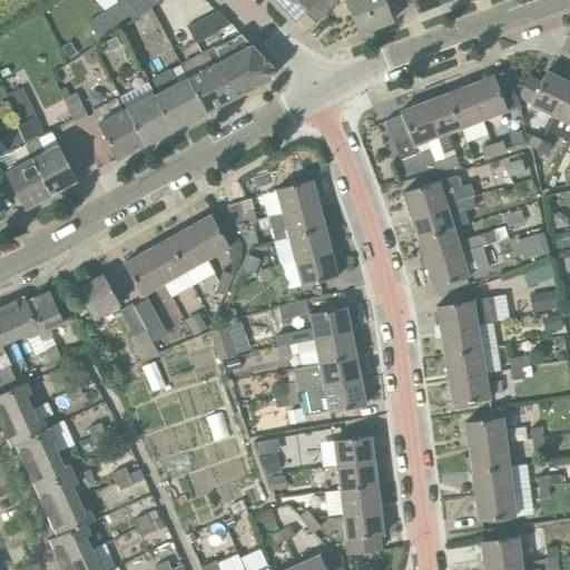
[(130,17),(133,21),(161,0),(120,0),(96,17),(106,32),(130,17)]
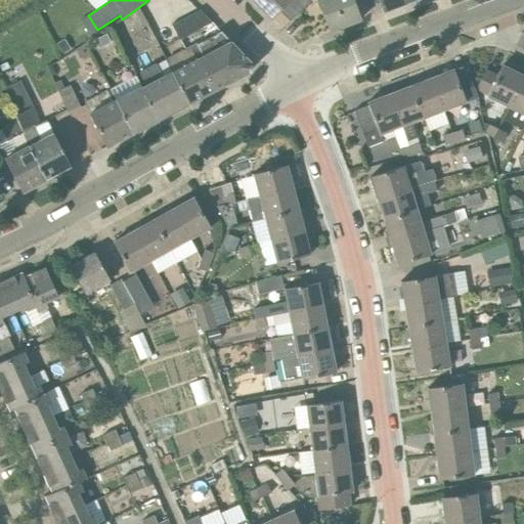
[(254,0),(272,18),(279,11),(291,0),(254,0)]
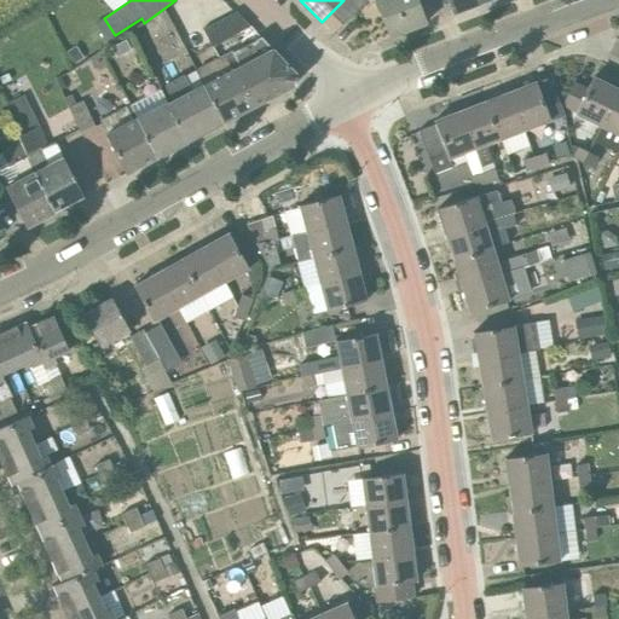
[(365,0),(343,0),(330,13),(342,27),(368,1),(365,0)]
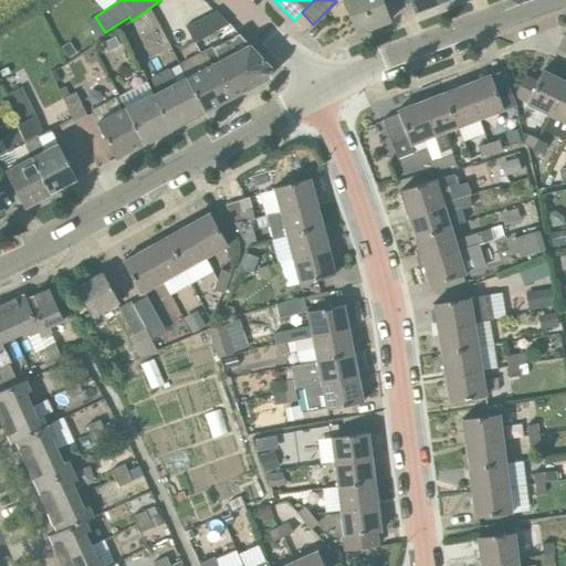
[(344,0),(357,34),(389,22),(379,0),(344,0)]
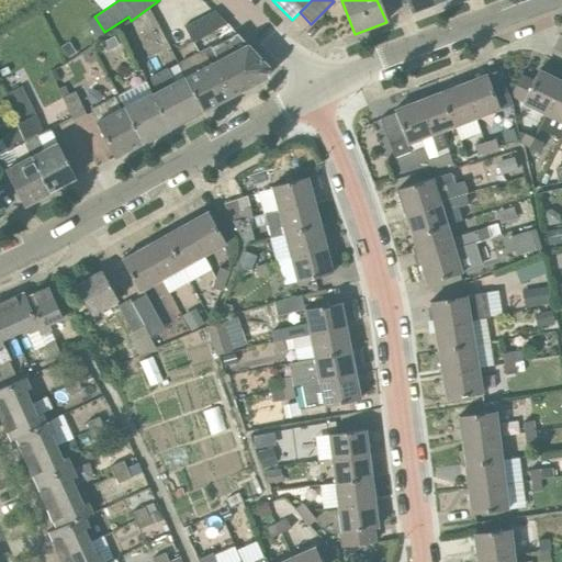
[(402,0),(403,3),(407,1),(412,13),(436,3),(434,0),(402,0)]
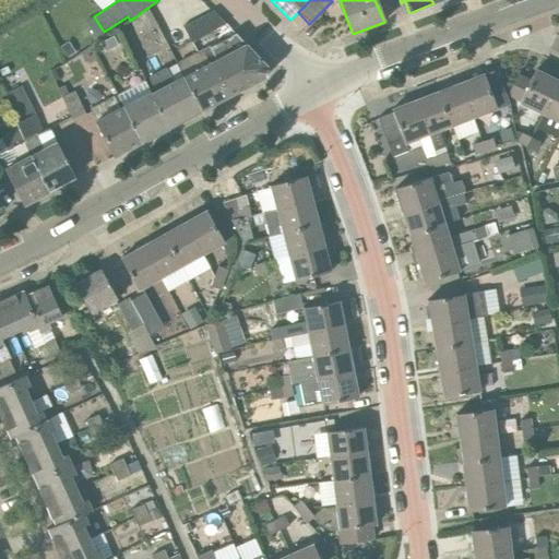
[(183,26),(190,42),(226,23),(213,11),(183,26)]
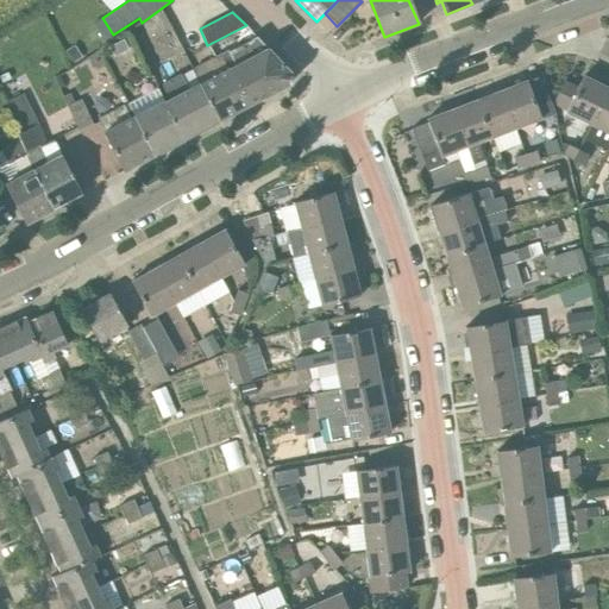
[(233,68),(251,105),(292,83),(293,74),(246,25),(207,45),(215,61),(223,56),(228,67),(230,69),(233,68)]
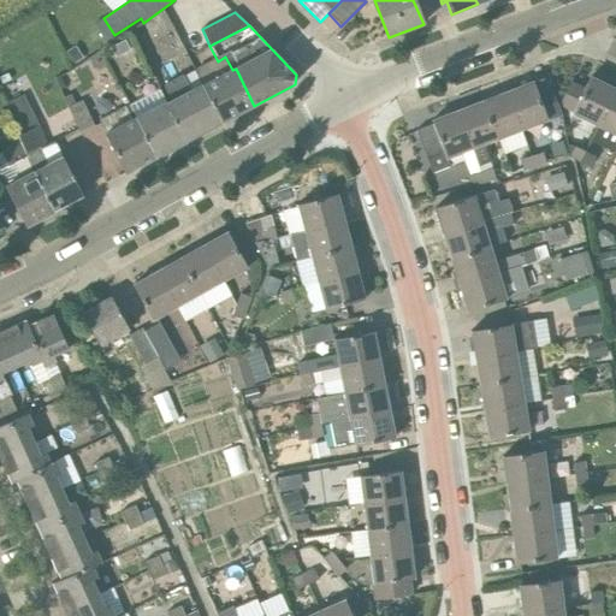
[(110,47),(116,58),(131,49),(126,40),(110,47)]
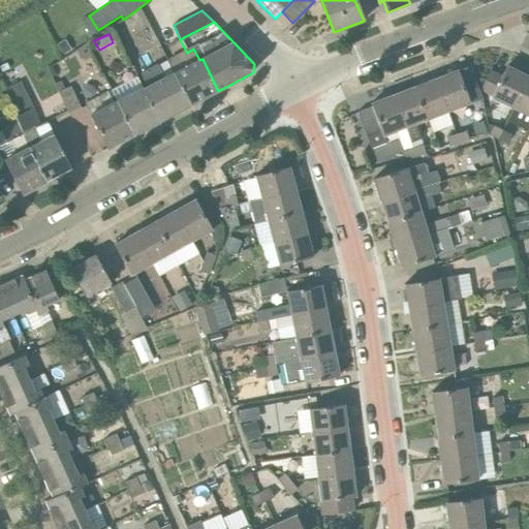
[(65,39),(57,44),(63,55),(71,50),(65,39)]
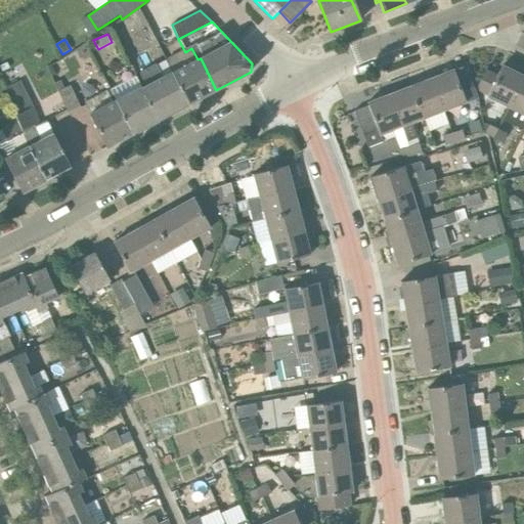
[(87,49),(83,48),(79,50),(78,55),(80,59),(85,60),(89,57),(90,53),(87,49)]
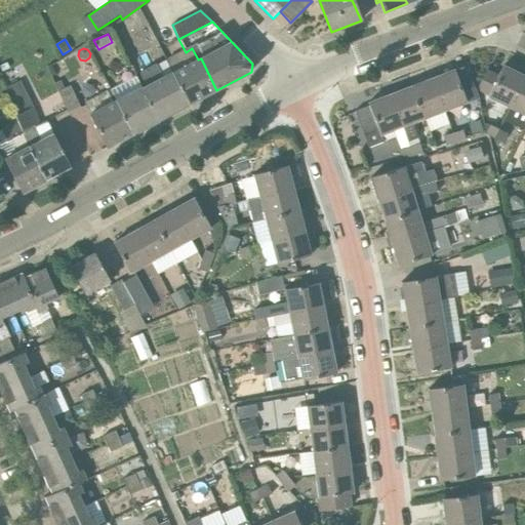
[(196,58),(172,71),(190,104),(216,90),(201,58),(198,59),(197,57),(196,58)]
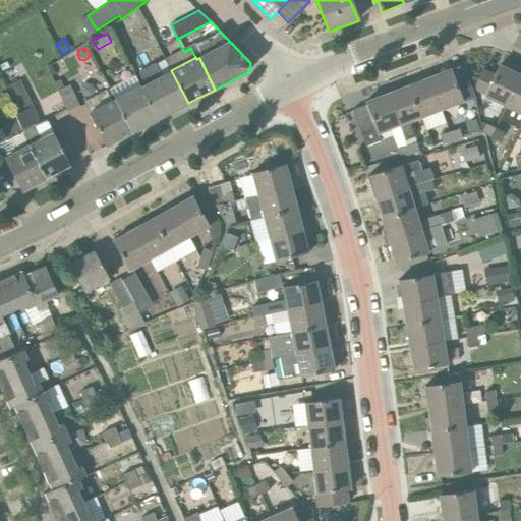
[(10,67),(7,62),(0,65),(0,67),(2,71),(10,67)]
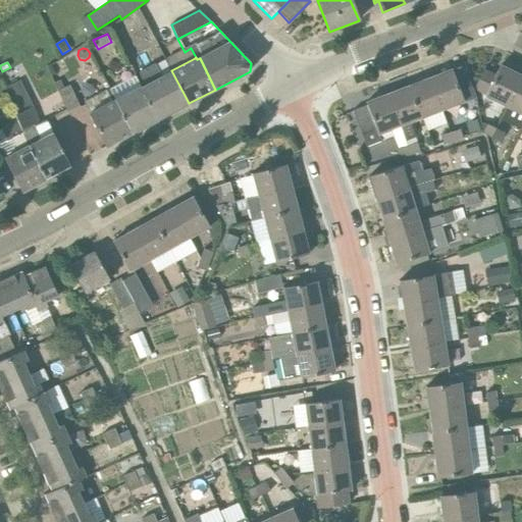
[(47,65),(52,76),(56,74),(51,63),(47,65)]
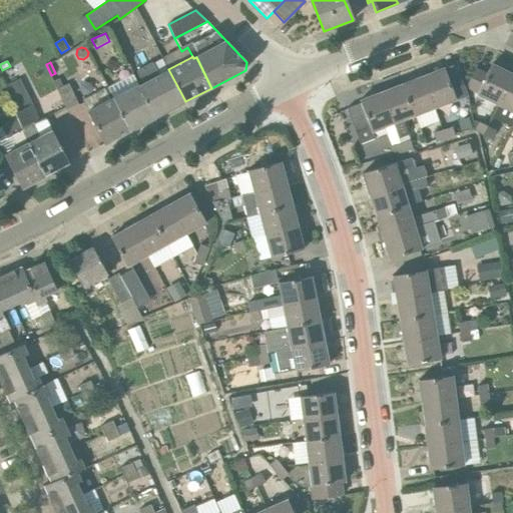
[(477,96),(498,106),(512,74),(492,64),(488,74),(476,68),(466,87),(478,93),(477,96)]
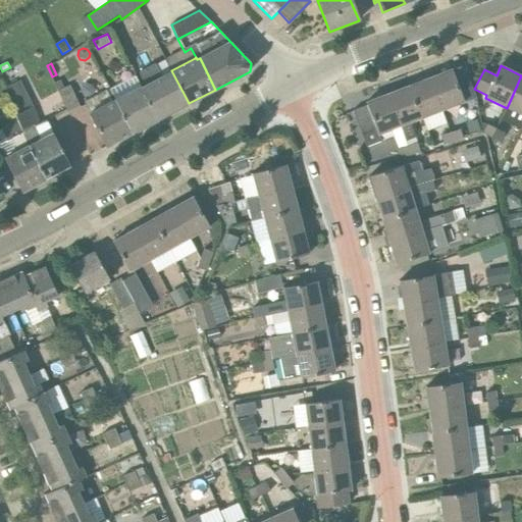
[(465,102),(476,98),(468,74),(456,80),(452,69),(429,79),(441,110),(465,102)]
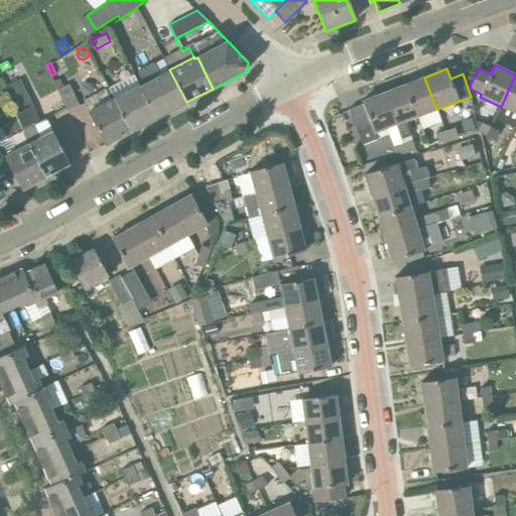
[(139,85),(156,118),(186,102),(169,70),(139,85)]
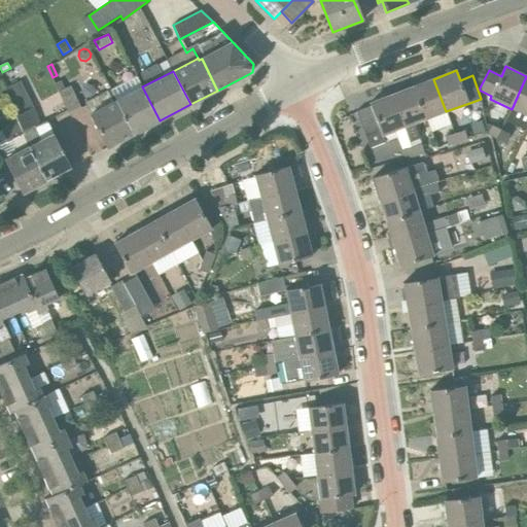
[(526,76),(512,109),(526,115),(526,76)]
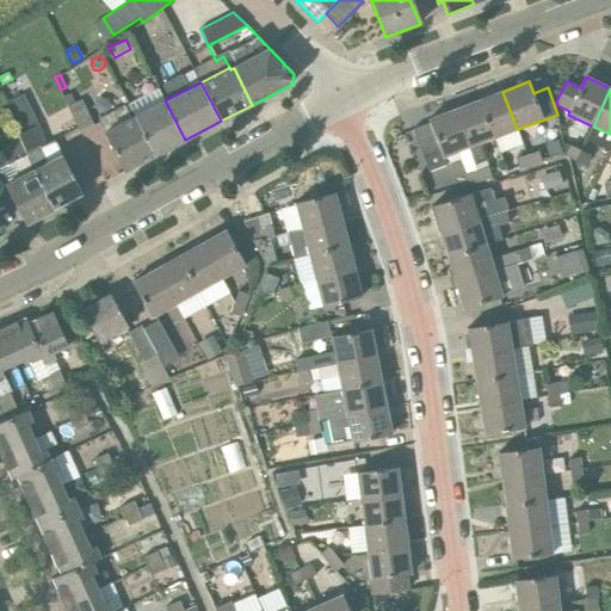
[(477,102),(493,139),(517,129),(503,92),(477,102)]
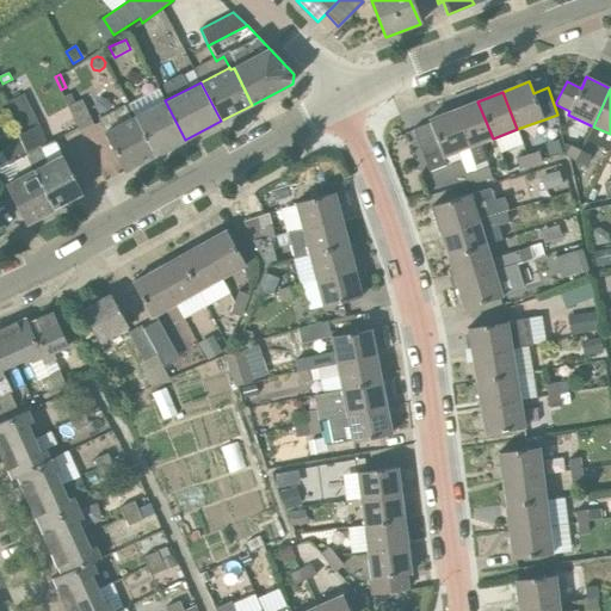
[(14,111),(29,104),(24,94),(10,102),(14,111)]
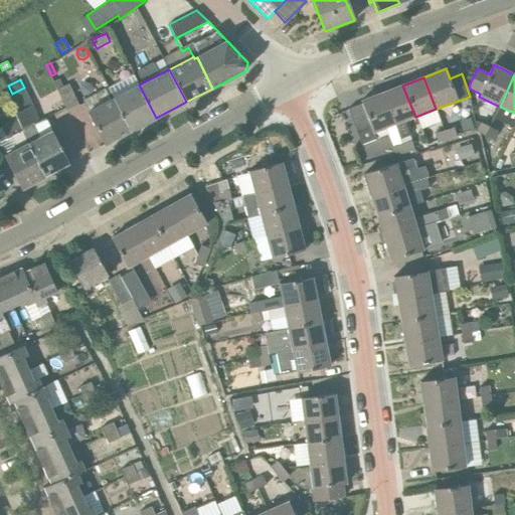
[(57,90),(66,112),(79,106),(69,83),(57,90)]
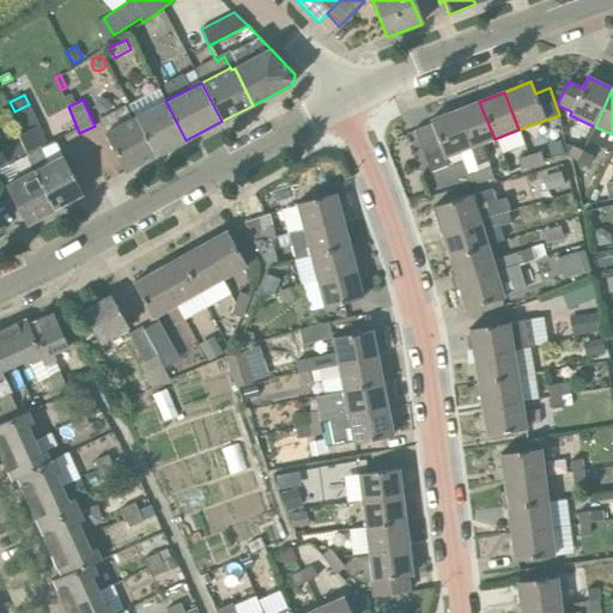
[(155,157),(186,140),(165,101),(134,117),(155,157)]
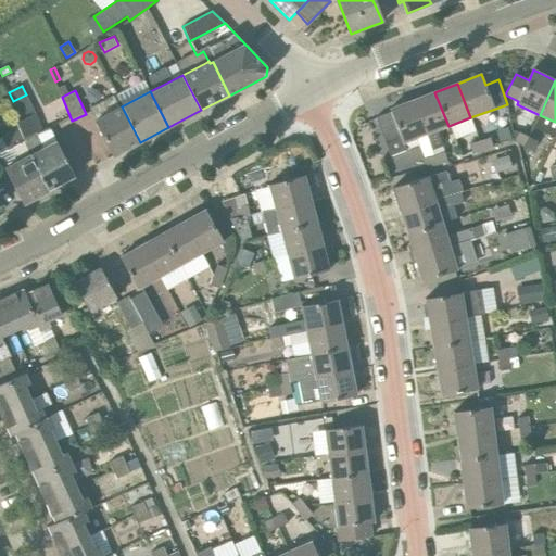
[(437,130),(449,126),(434,92),(413,100),(426,135),(437,130)]
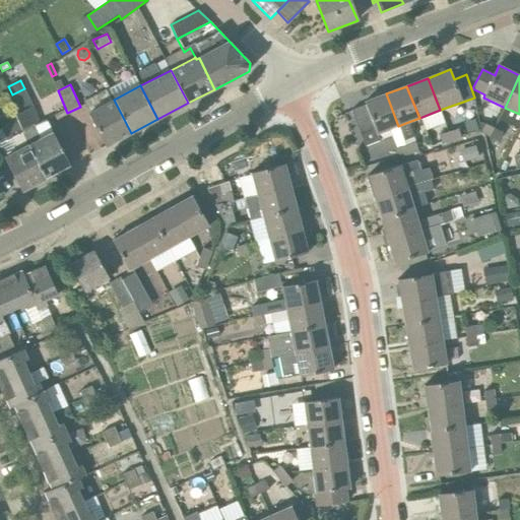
[(380,140),(378,134),(398,126),(386,93),(365,102),(366,105),(351,111),(365,146),(380,140)]
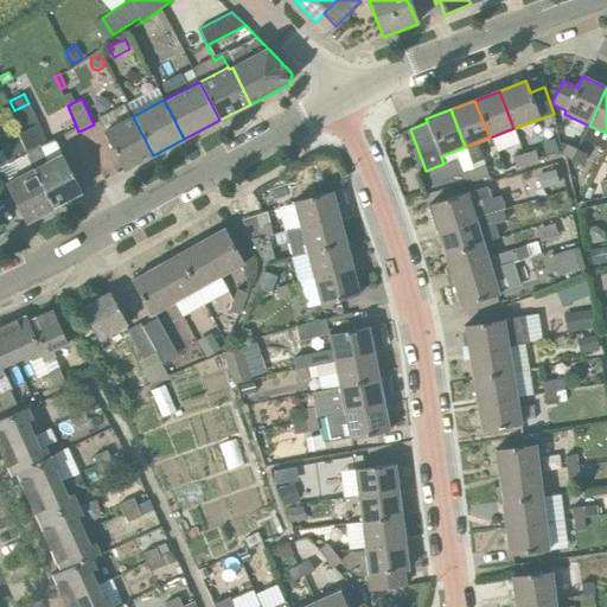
[(123,171),(153,155),(133,116),(102,132),(123,171)]
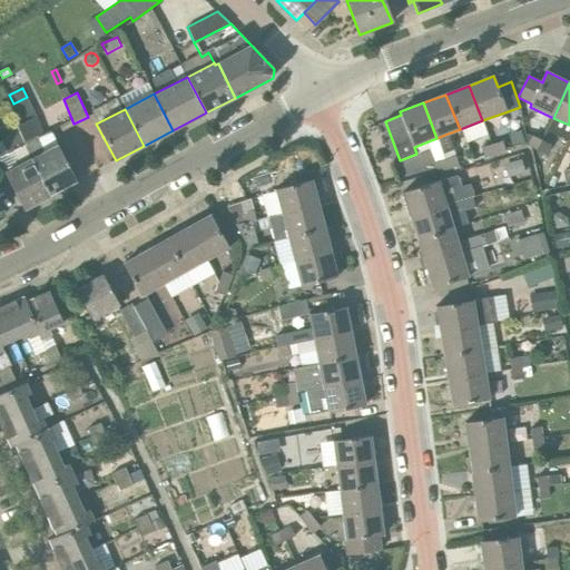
[(43,135),(36,116),(15,126),(51,195),(77,182),(57,145),(43,151),(38,138),(43,135)]
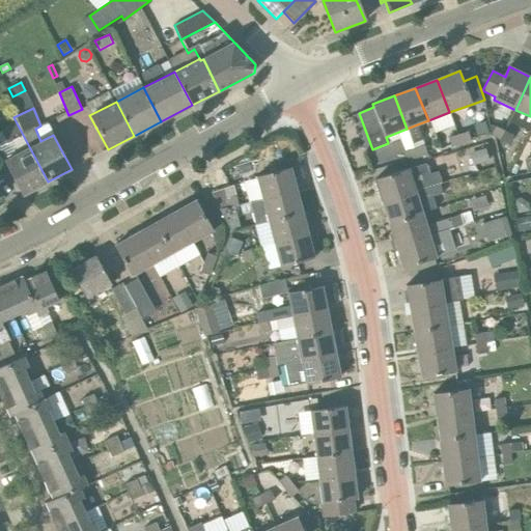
[(0,148),(5,159),(4,160),(22,195),(48,182),(14,117),(8,120),(10,127),(0,131),(0,148)]
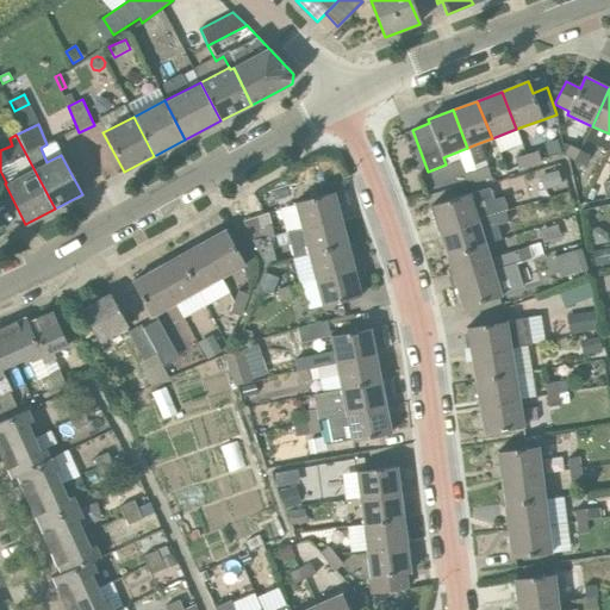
[(565,155),(576,160),(580,150),(570,145),(565,155)]
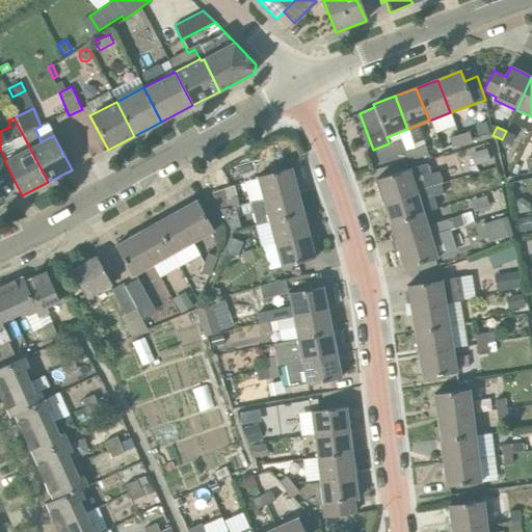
[(462,144),(473,141),(470,131),(459,134),(462,144)]
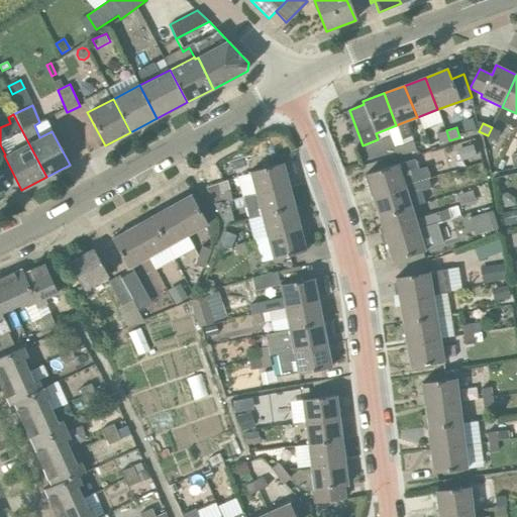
[(492,127),(488,135),(497,140),(501,131),(492,127)]
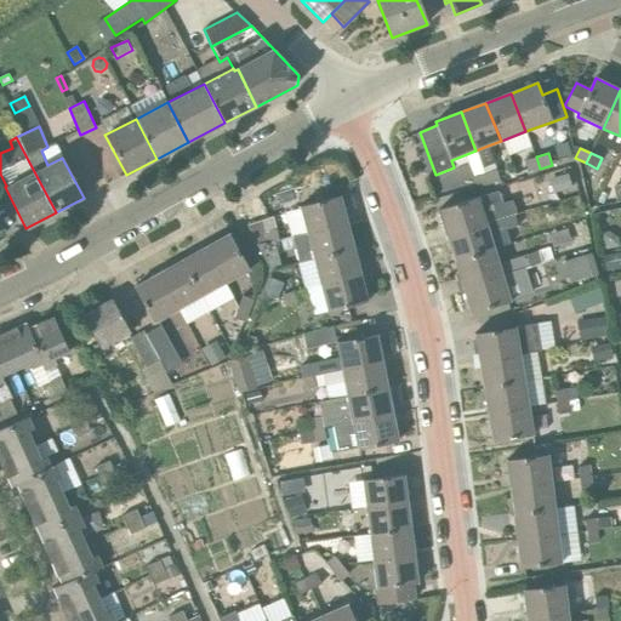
[(528,172),(540,169),(536,157),(525,160),(528,172)]
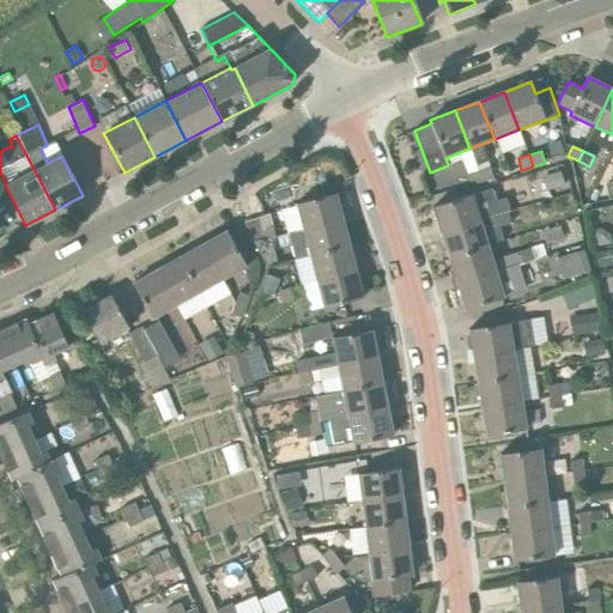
[(479,173),(483,182),(493,178),(491,168),(479,173)]
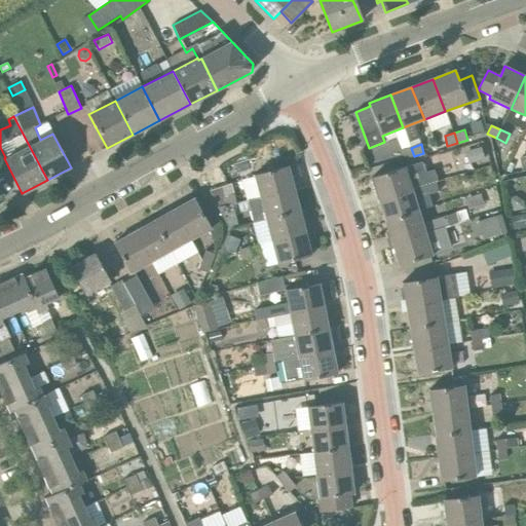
[(481,147),(464,152),(468,164),(484,159),(481,147)]
